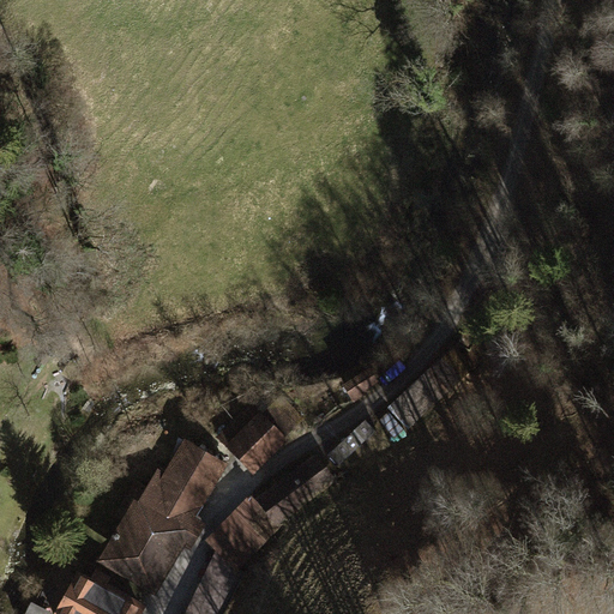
[(71,360),(59,374),(72,385),(77,379),(73,377),(80,367),(71,360)]
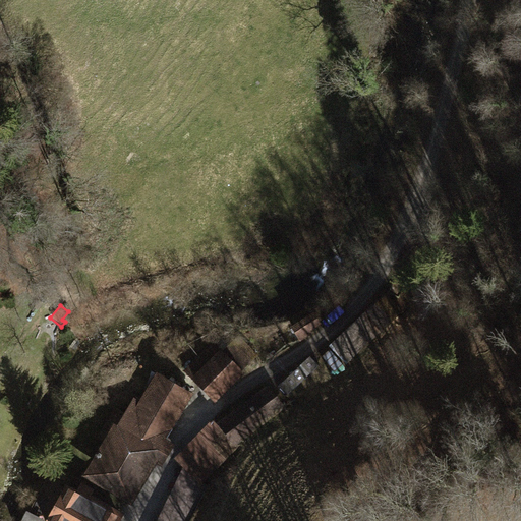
[(315,313),(292,329),(301,342),(324,327),(315,313)]
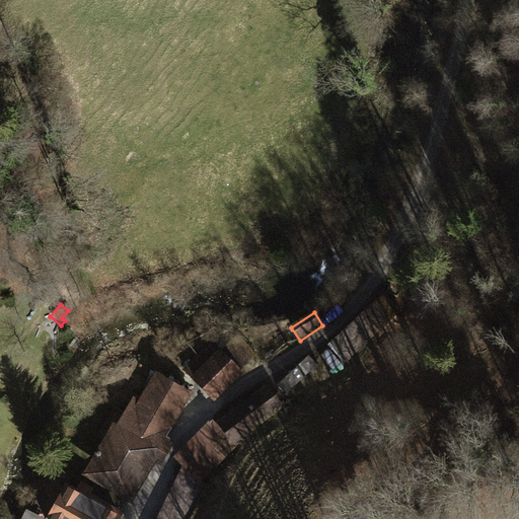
[(363,314),(331,345),(349,362),(380,332),(363,314)]
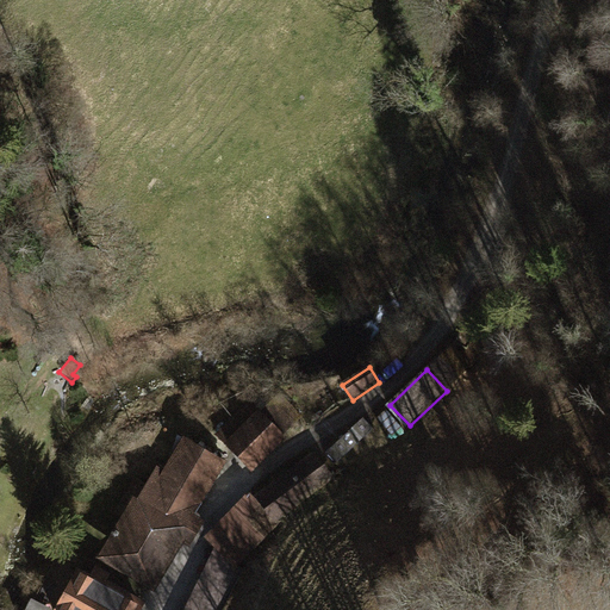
[(249,400),(215,435),(249,470),(303,417),(280,394),(261,412),(249,400)]
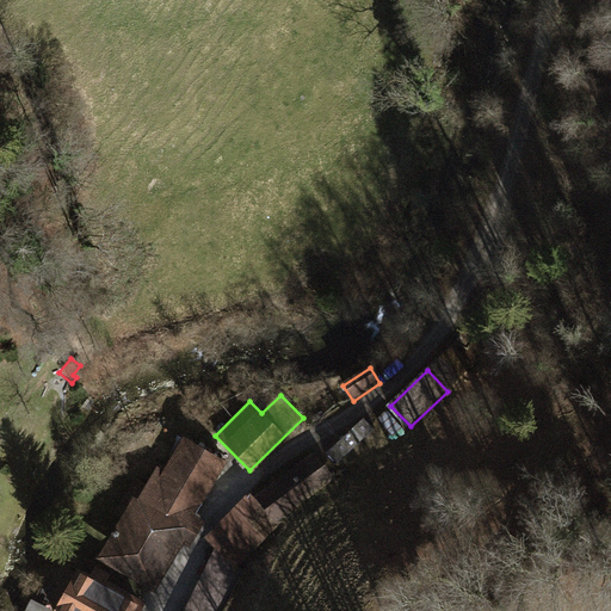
[(165,471),(159,468),(148,486),(134,479),(115,512),(123,517),(98,560),(155,592),(181,544),(191,550),(207,523),(198,518),(229,463),(184,438),(165,471)]
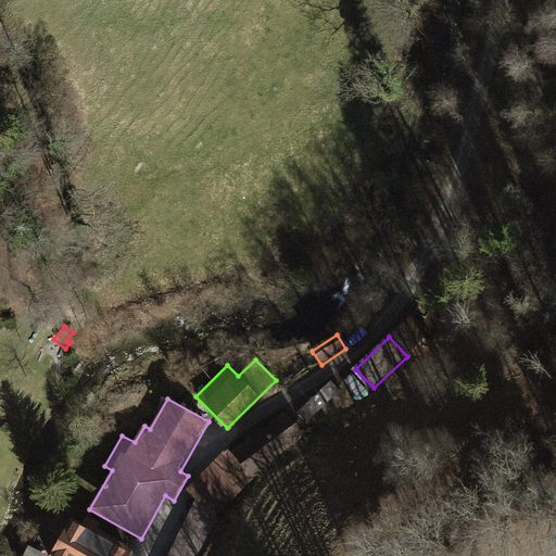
[(287,413),(235,452),(253,476),(304,438),(287,413)]
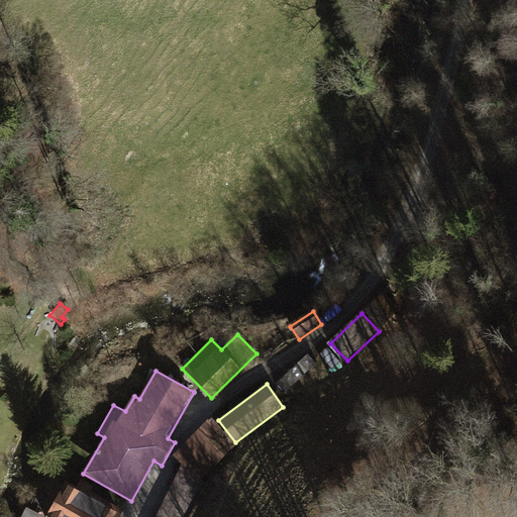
[(212,422),(177,458),(183,463),(202,483),(236,445),(212,422)]
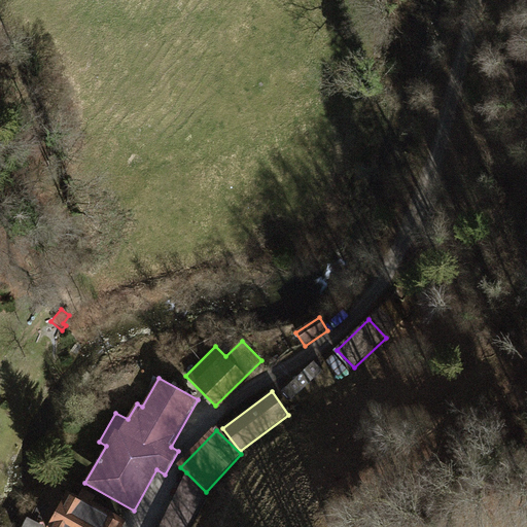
[(206,492),(186,472),(159,526),(192,526),(209,495),(206,492)]
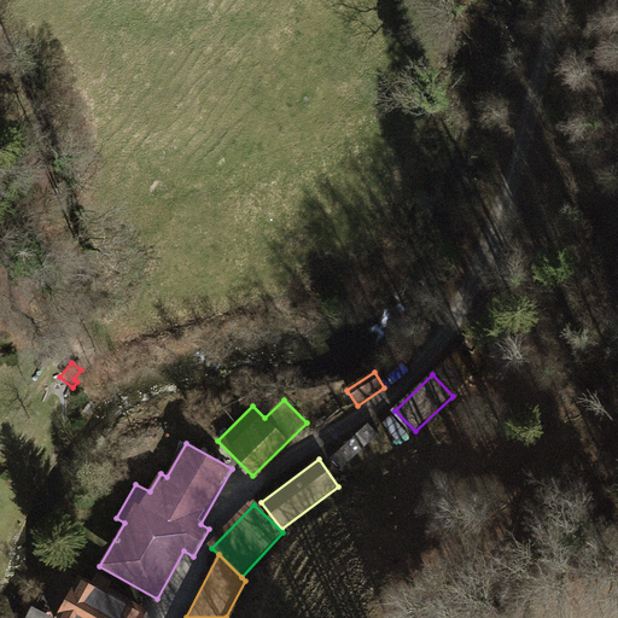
[(143,617),(146,612),(79,576),(54,617),(143,617)]
